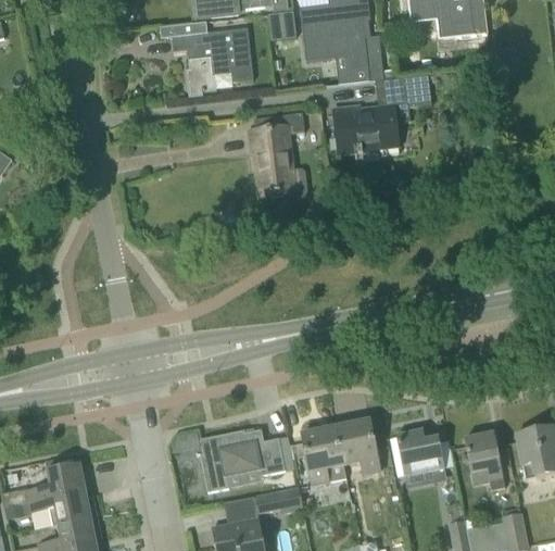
[(236,0),(237,8),(273,3),(274,12),(289,11),(288,0),(236,0)]
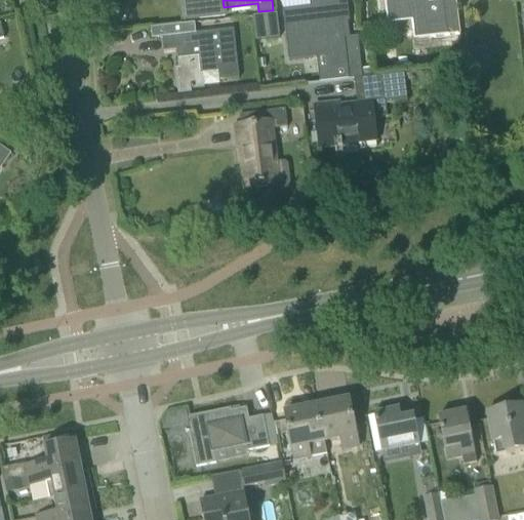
[(311,2),(283,5),(289,56),(328,51),(329,66),(347,64),(348,76),(355,75),(363,74),(360,52),(358,32),(340,34),(339,18),(350,17),(348,0),(311,0),(311,2)]
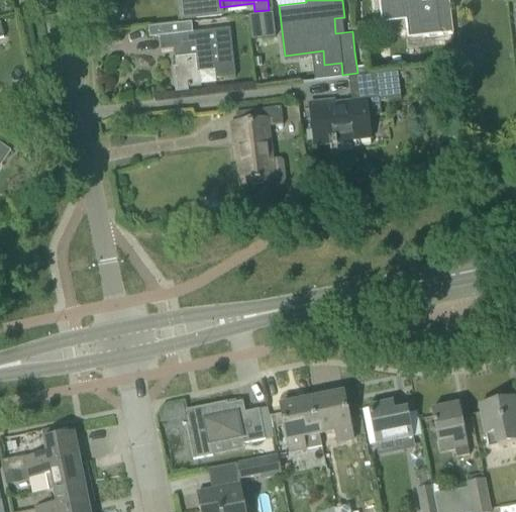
[(380,0),(382,11),(408,8),(410,30),(414,33),(453,29),(452,15),(450,0),(380,0)]
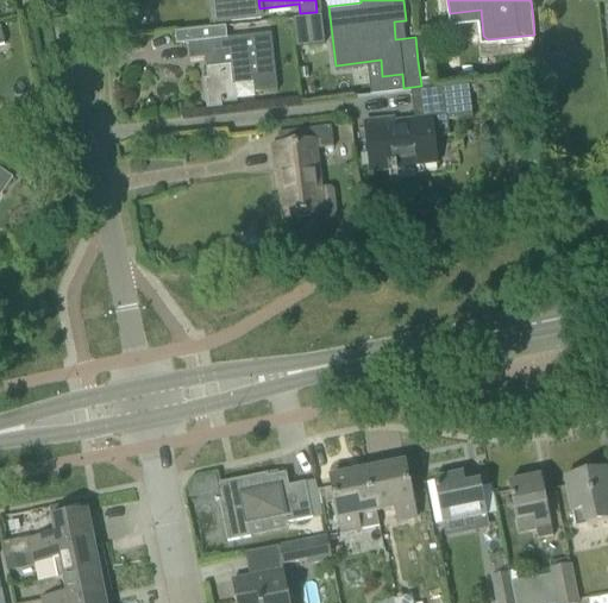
[(300,13),(294,14),(298,43),(325,39),(321,11),(317,12),(300,13)]
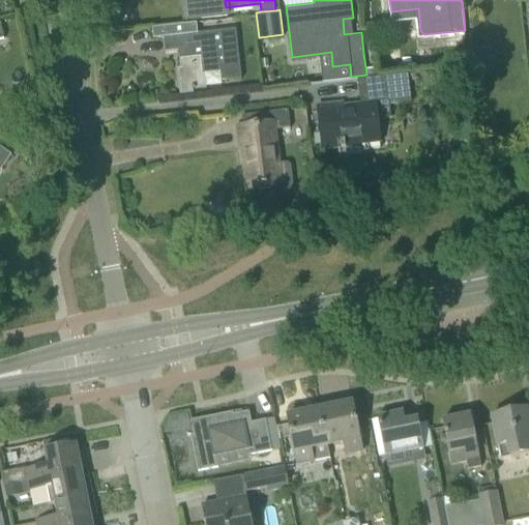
[(206,85),(206,83),(222,82),(221,78),(241,75),(236,26),(199,30),(198,20),(152,24),(153,35),(164,34),(166,48),(179,47),(183,87),(206,85)]
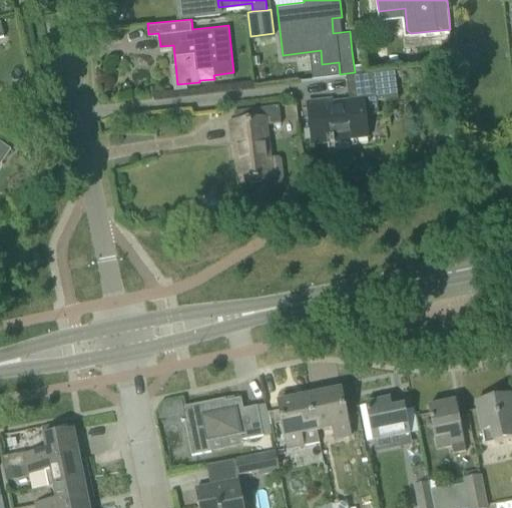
[(395,67),(375,70),(378,97),(398,95),(395,67)]
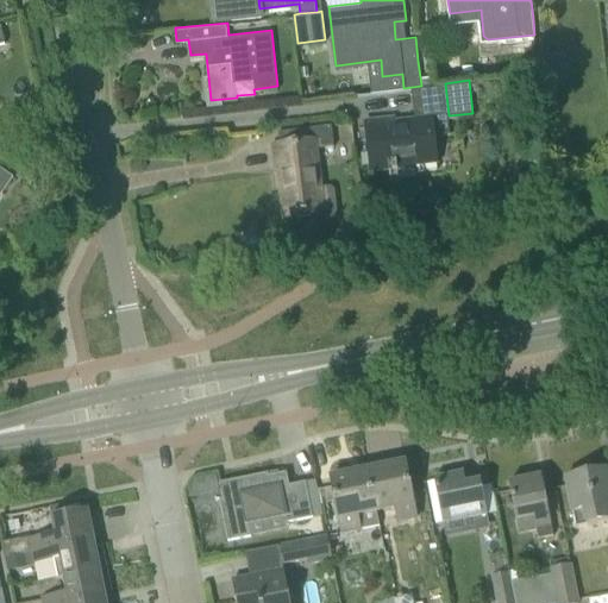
[(394,115),(367,119),(371,165),(417,161),(417,168),(438,165),(434,132),(432,117),(415,118),(395,120),(394,115)]
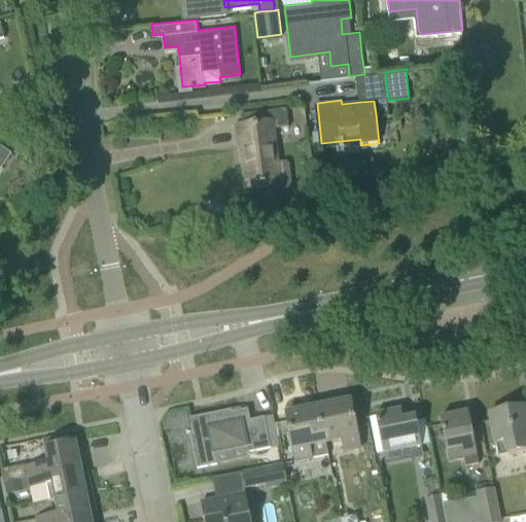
[(237,124),(240,146),(242,146),(246,184),(273,181),(274,184),(277,186),(287,185),(291,181),(289,161),(286,158),(277,159),(273,127),(289,125),(287,106),(240,111),(242,124),(237,124)]
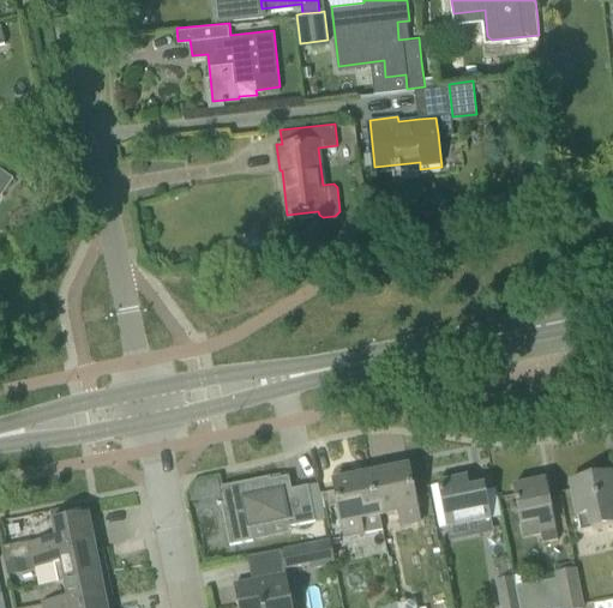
[(0,192),(1,193),(13,175),(0,166),(0,192)]
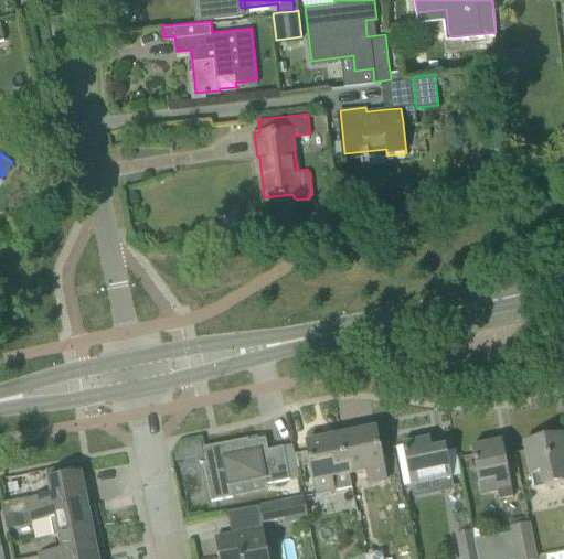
[(375,425),(341,432),(349,471),(350,471),(368,468),(370,480),(386,476),(375,425)]
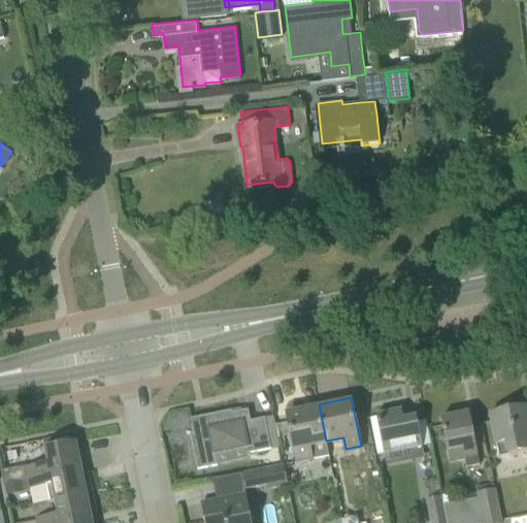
[(490,410),(499,454),(526,448),(526,402),(490,410)]
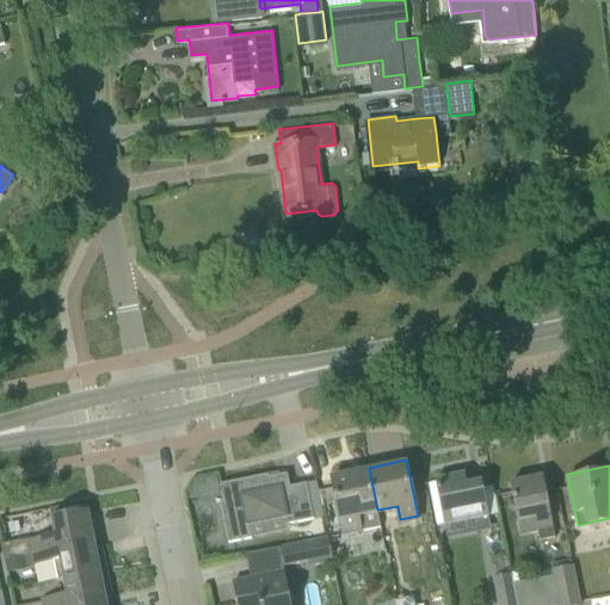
[(377,510),(369,468),(332,475),(343,531),(381,524),(379,510),(377,510)]
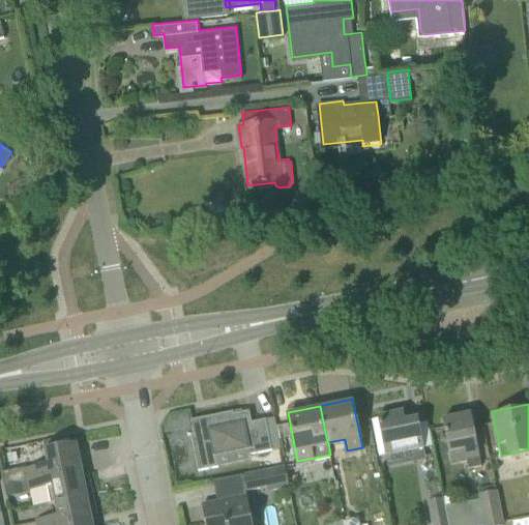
[(378,412),(386,454),(423,445),(418,415),(405,417),(403,407),(378,412)]
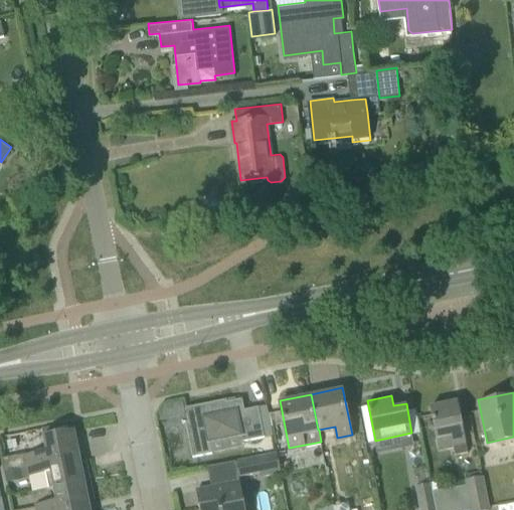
[(227,396),(186,405),(188,418),(185,418),(193,455),(212,451),(210,439),(240,433),(241,439),(265,435),(259,404),(244,407),(242,396),(227,399),(227,396)]
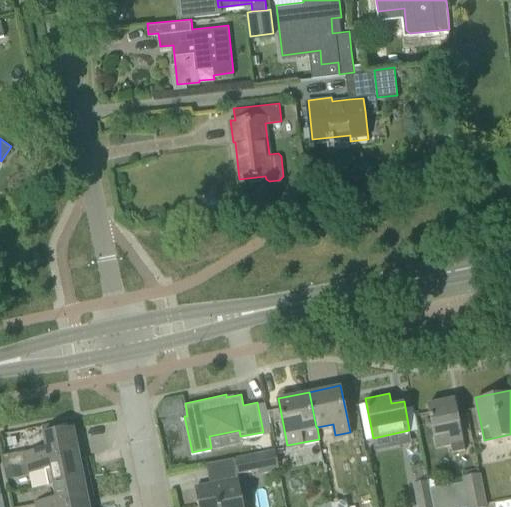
[(182,396),(175,398),(177,411),(185,410),(182,396)]
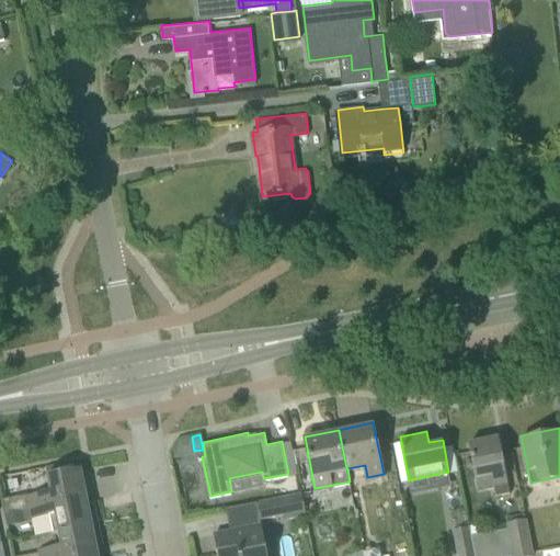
[(494,485),(496,494),(511,490),(509,483),(499,434),(469,441),(476,475),(479,488),(494,485)]
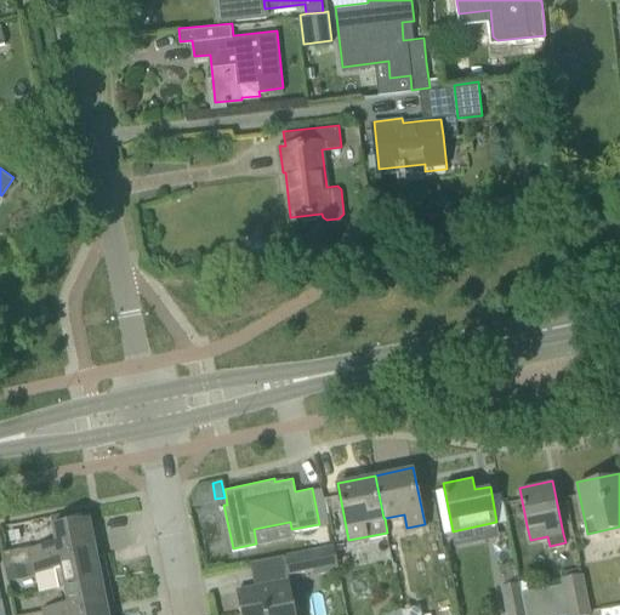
[(322,485),(312,488),(319,524),(330,522),(322,485)]
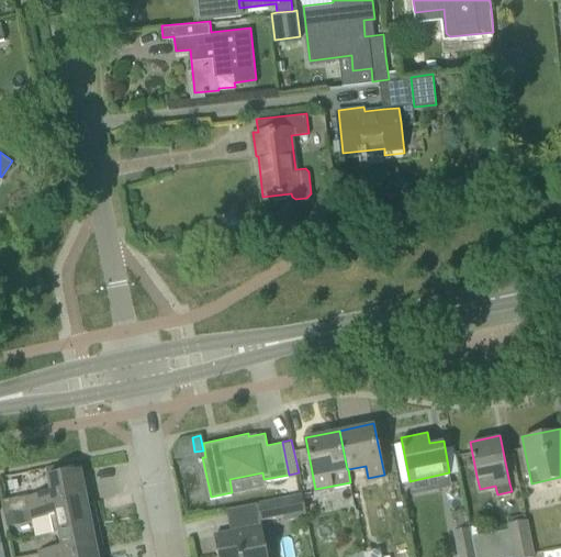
[(21,508),(30,505),(87,493),(81,467),(47,474),(51,490),(27,494),(26,492),(1,497),(4,511),(6,511),(21,508)]
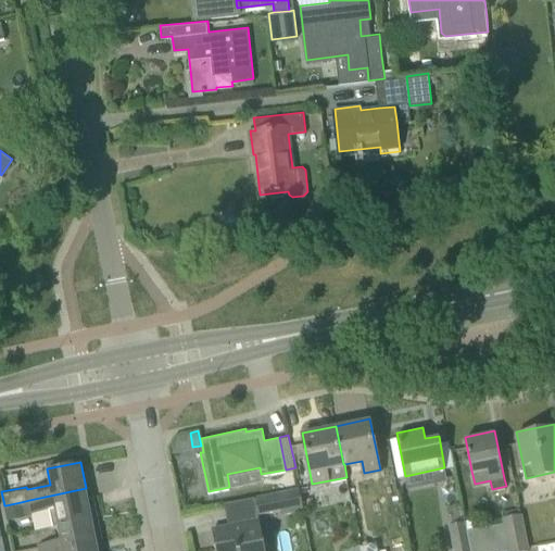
[(254,496),(257,512),(286,506),(287,510),(304,506),(300,486),(254,496)]
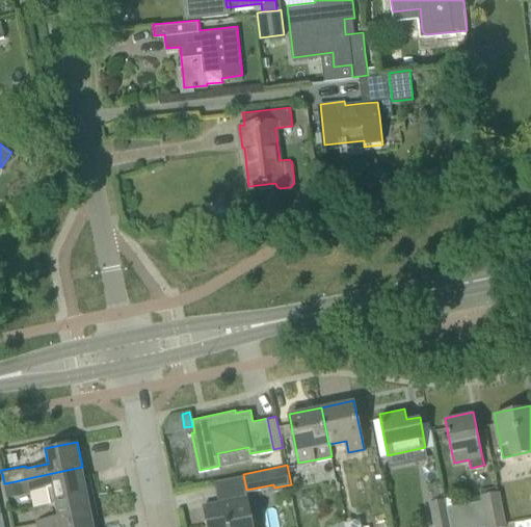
[(53,484),(56,500),(93,492),(89,476),(84,477),(82,467),(28,478),(30,490),(53,484)]
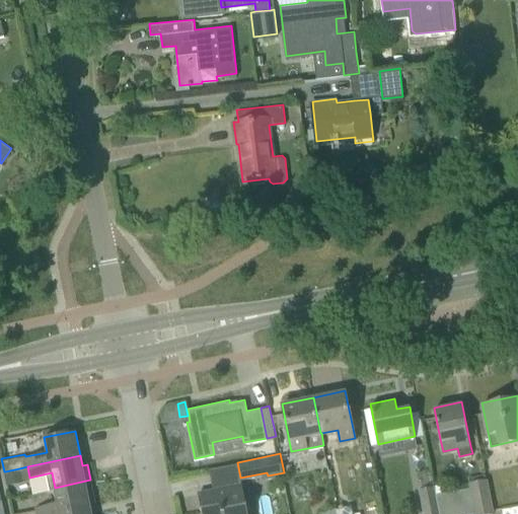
[(19,468),(5,471),(7,481),(21,479),(19,468)]
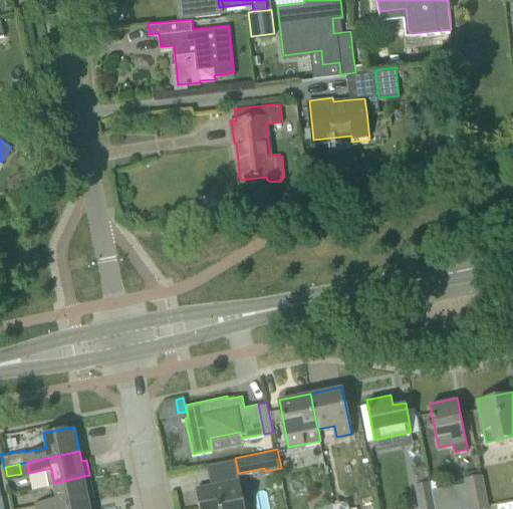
[(471,508),(477,508),(488,507),(481,473),(465,476),(466,481),(471,508)]
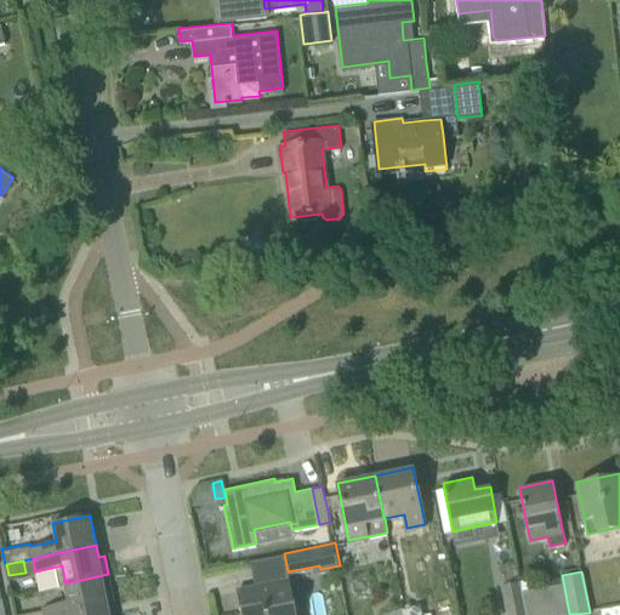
[(58,614),(108,605),(106,596),(112,594),(108,574),(66,584),(69,602),(43,607),(44,609),(16,614),(15,614),(58,614)]
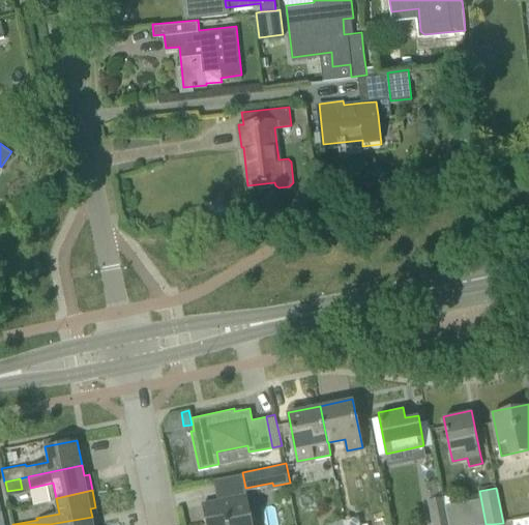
[(253,524),(246,493),(202,501),(206,524),(253,524)]
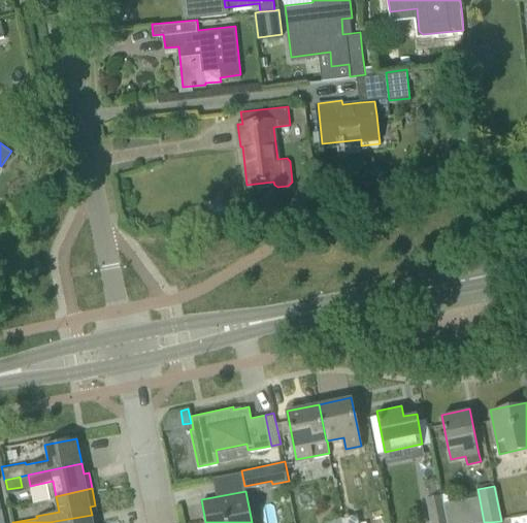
[(426,496),(431,522),(448,522),(443,501),(441,493),(426,496)]
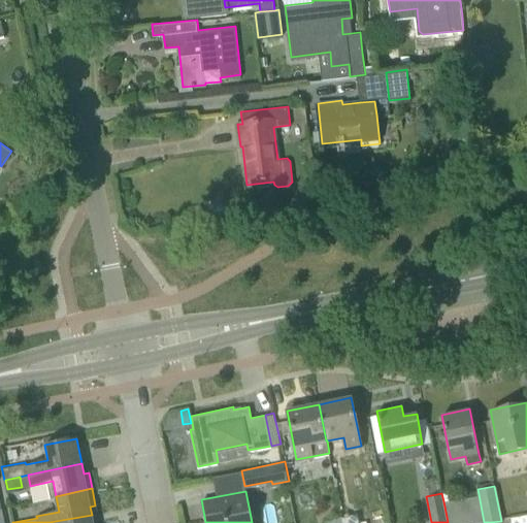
[(479,494),(443,501),(448,522),(475,522),(484,522),(479,494)]
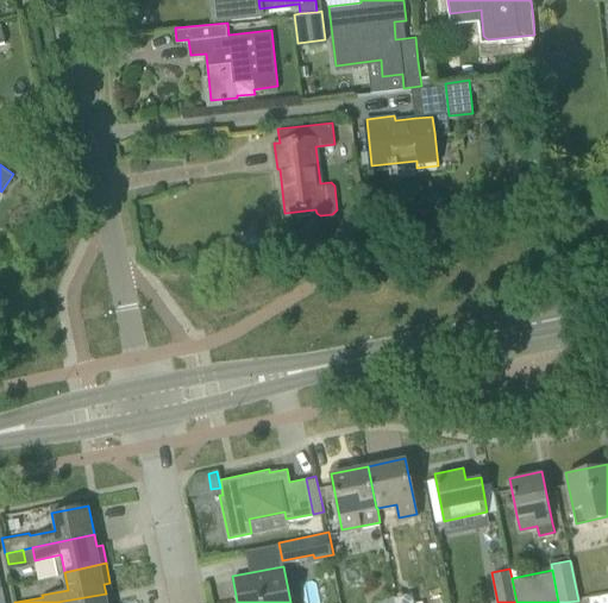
[(414,602),(413,590),(393,595),(394,602),(414,602)]
